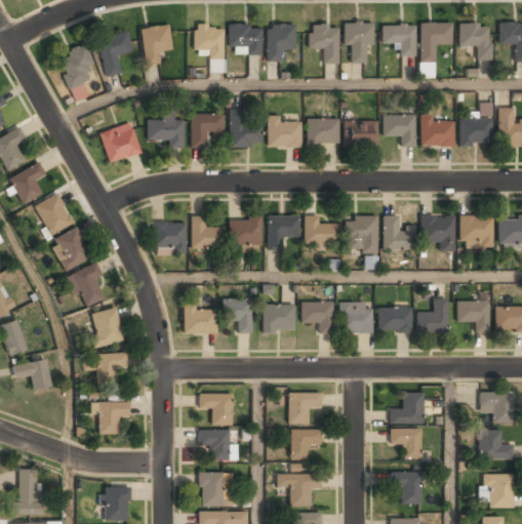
[(372,44),(372,23),(344,23),(344,44),(351,44),(351,63),(366,63),(366,44),(372,44)]
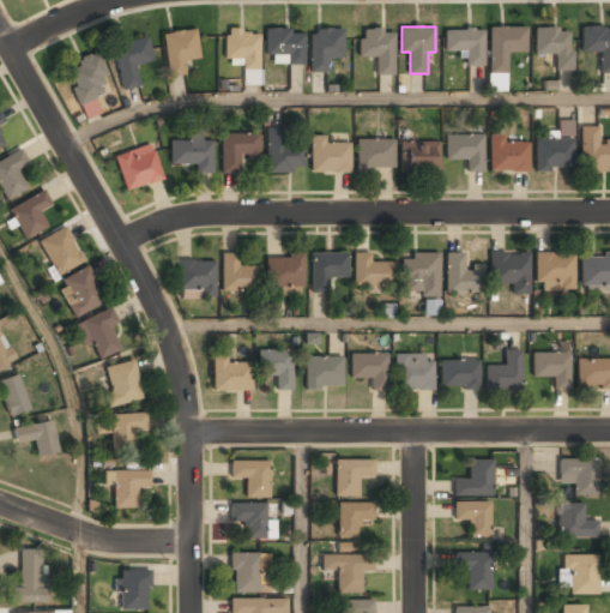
[(491,26),(491,89),(508,89),(508,52),(529,52),(527,26),(491,26)]
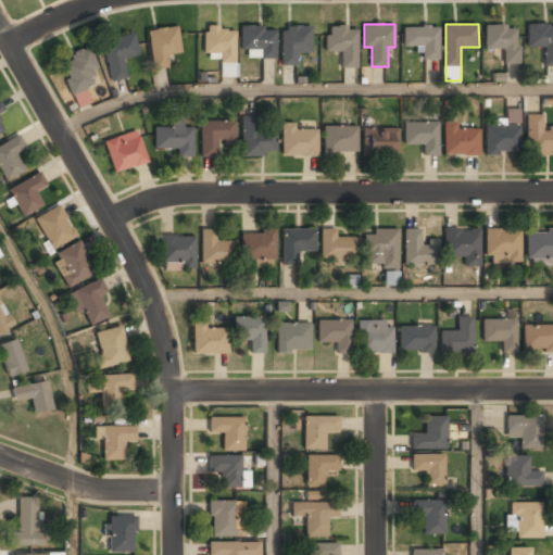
[(552,24),(529,24),(529,47),(547,47),(545,66),(552,66),(552,24)]
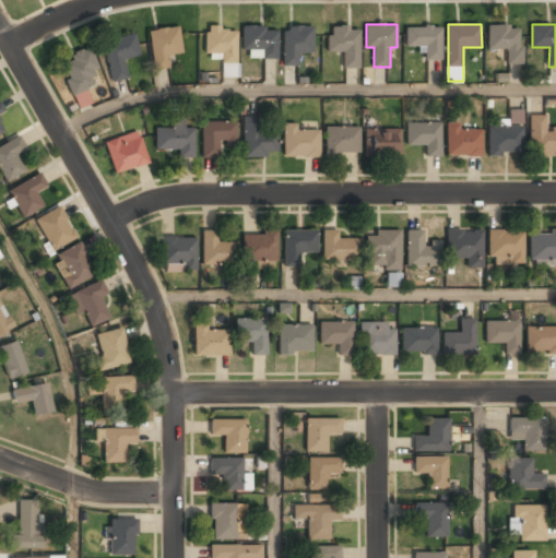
[(522,63),(522,25),(488,25),(488,48),(507,48),(507,63),(522,63)]
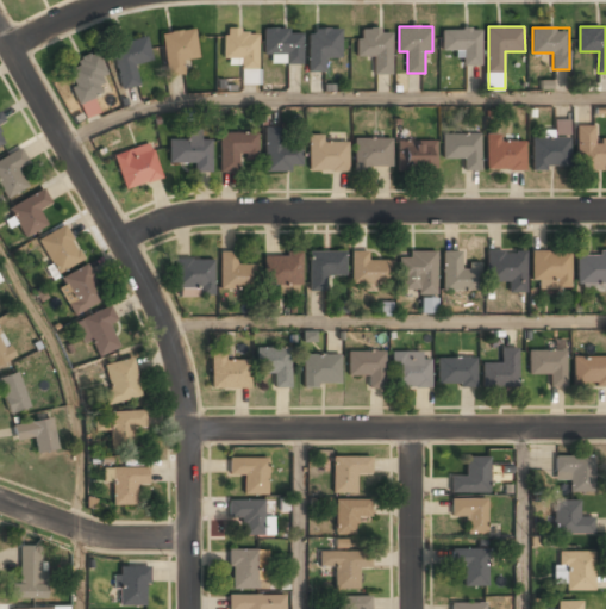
[(164,33),(169,76),(188,74),(186,60),(200,57),(197,29),(164,33)]
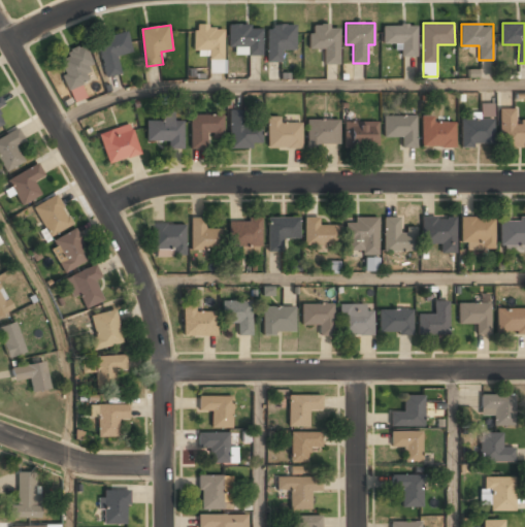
[(297,25),(269,25),(269,62),(283,62),(283,50),(297,50),(297,25)]
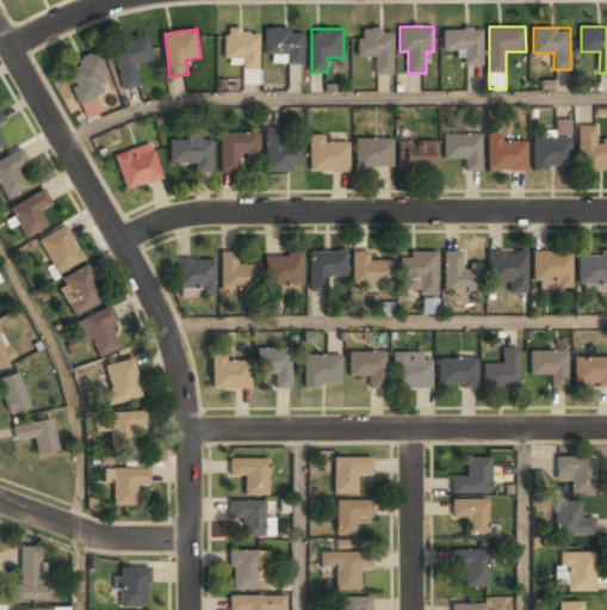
[(359,56),(376,56),(377,74),(395,73),(394,29),(359,30),(359,56)]
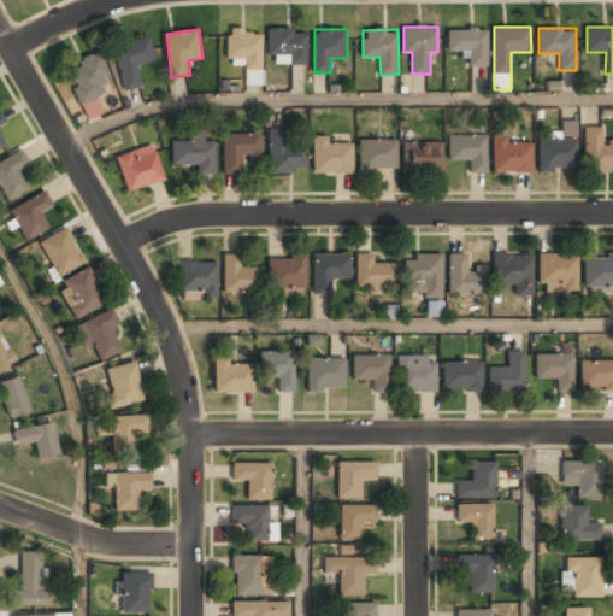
[(246,60),(247,83),(264,83),(263,30),(228,30),(228,60),(246,60)]
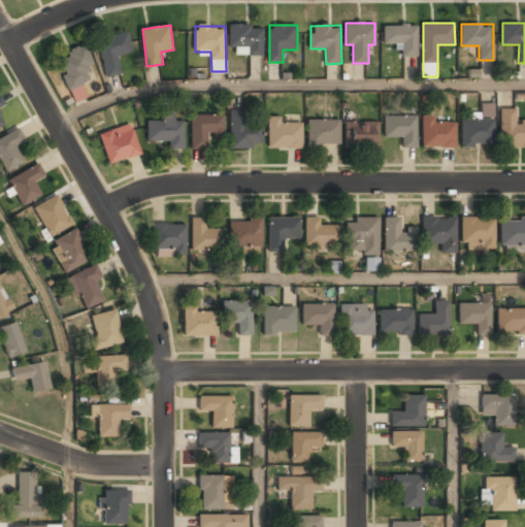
[(232,26),(232,55),(263,55),(263,26),(232,26)]
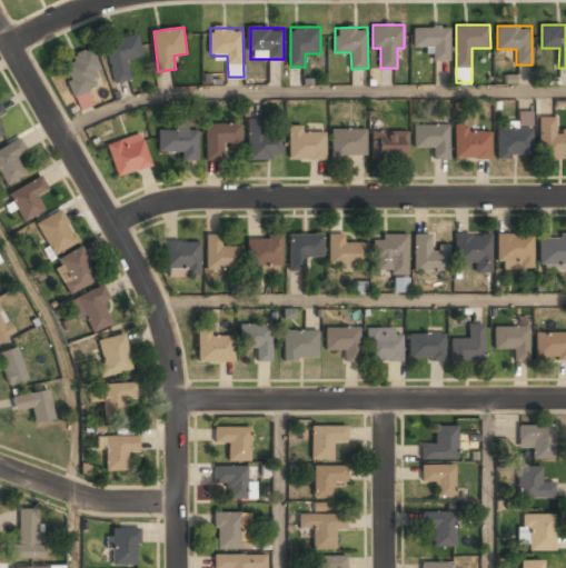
[(450,60),(450,28),(415,28),(415,48),(433,48),(433,60),(450,60)]
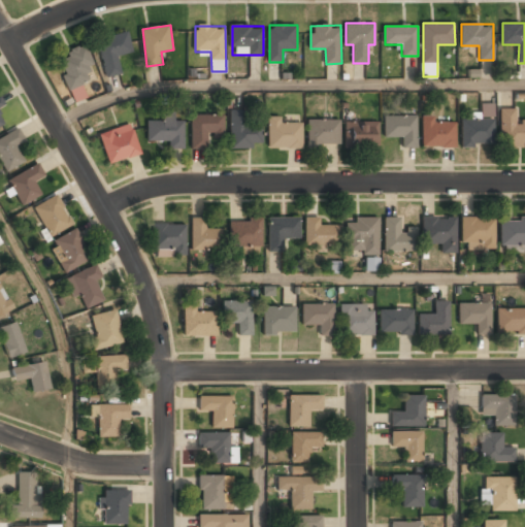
[(123,72),(119,56),(134,52),(128,31),(98,39),(108,76),(123,72)]
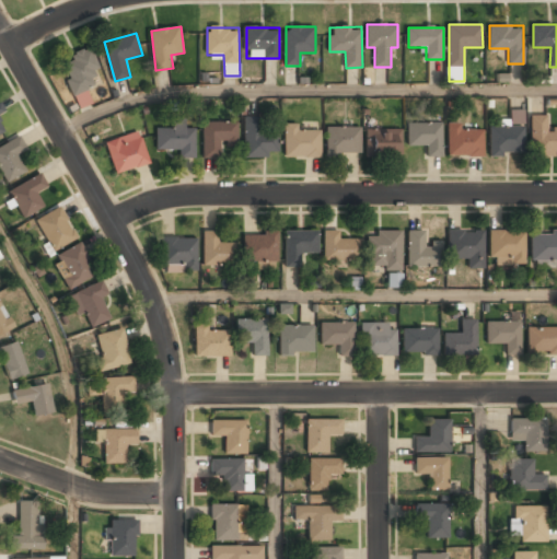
[(100,74),(92,49),(62,58),(78,107),(92,104),(88,90),(96,86),(93,77),(100,74)]
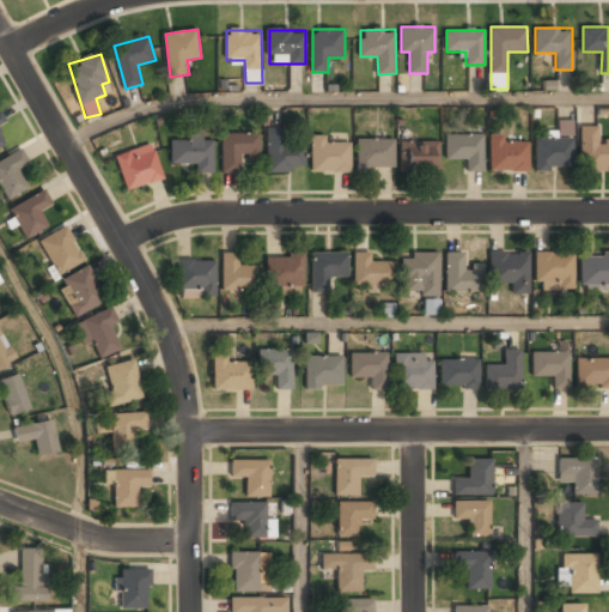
[(470,74),(470,91),(483,91),(483,74),(470,74)]
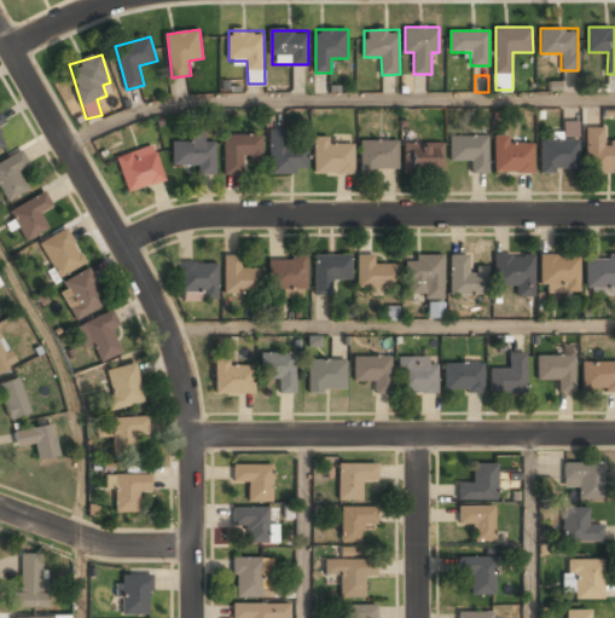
[(579,122),(566,121),(564,139),(541,138),(541,171),(579,171),(579,122)]
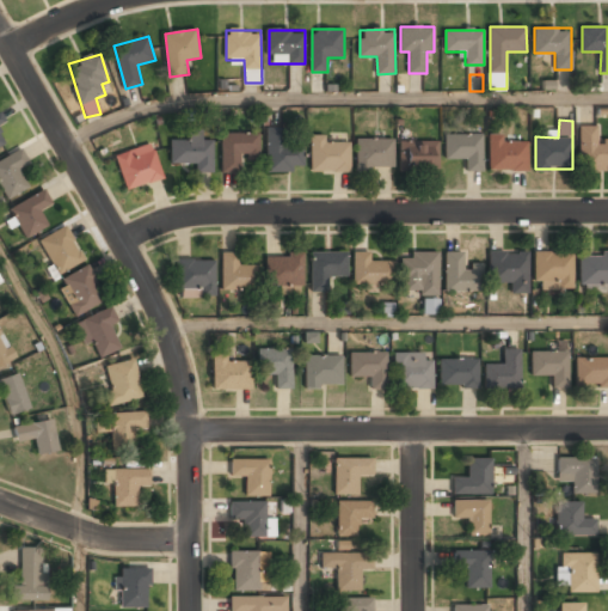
[(581,169),(607,169),(607,141),(597,141),(597,126),(581,126),(581,169)]
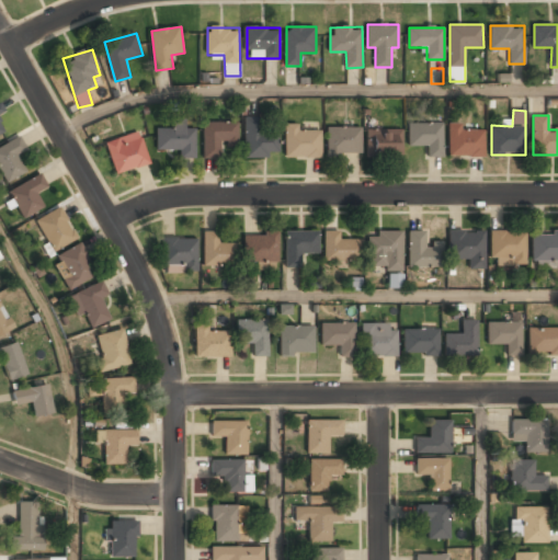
[(246,117),(247,157),(279,156),(279,132),(259,133),(259,117),(246,117)]
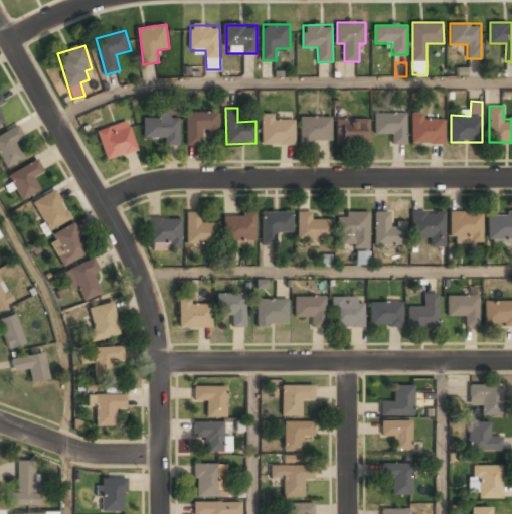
[(219,112),(187,112),(187,145),(203,145),(203,134),(219,134),(219,112)]
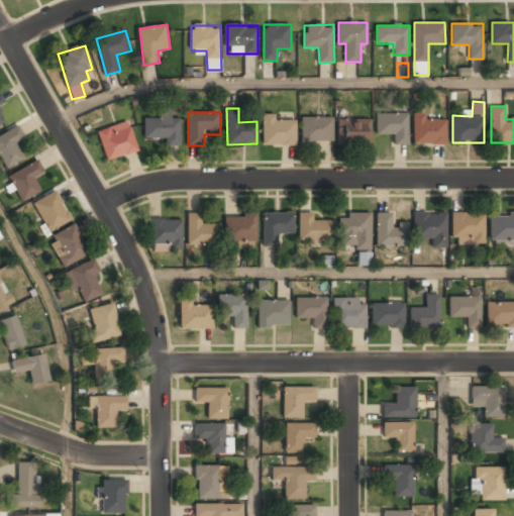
[(409,112),(377,112),(377,133),(396,133),(396,143),(409,143),(409,112)]
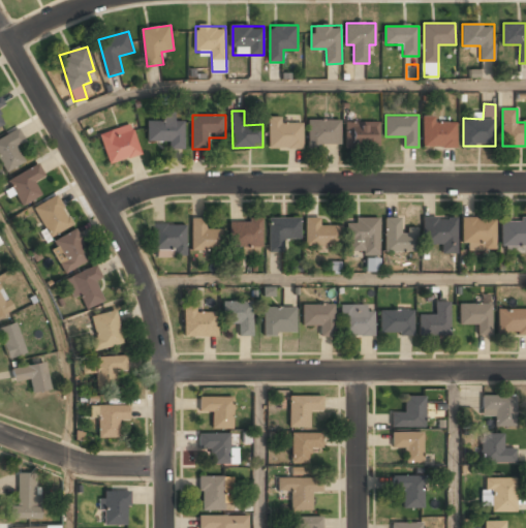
[(457,146),(457,121),(436,121),(436,116),(425,116),(425,146),(457,146)]
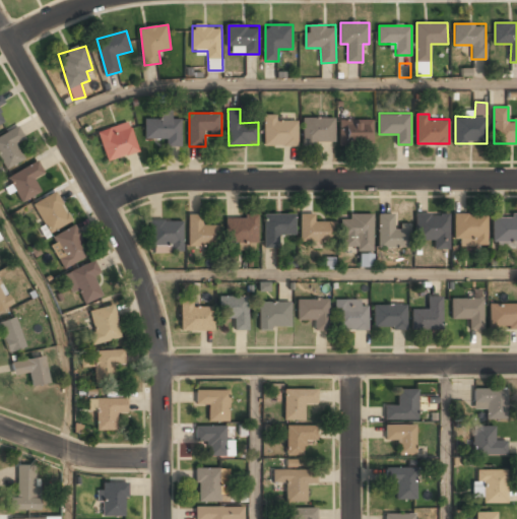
[(298,145),(298,120),(276,120),(276,115),(265,115),(265,145),(298,145)]
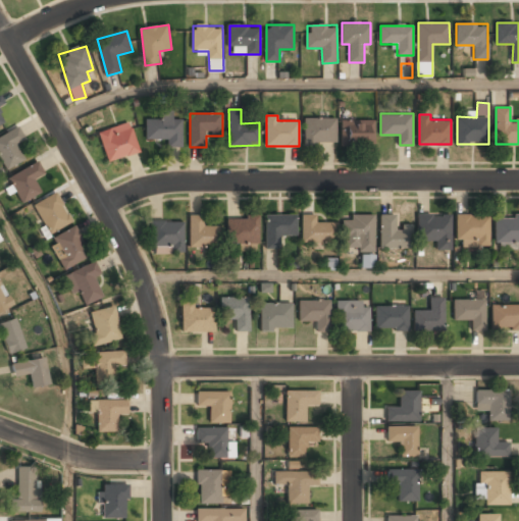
[(336,117),(305,117),(305,144),(336,144),(336,117)]
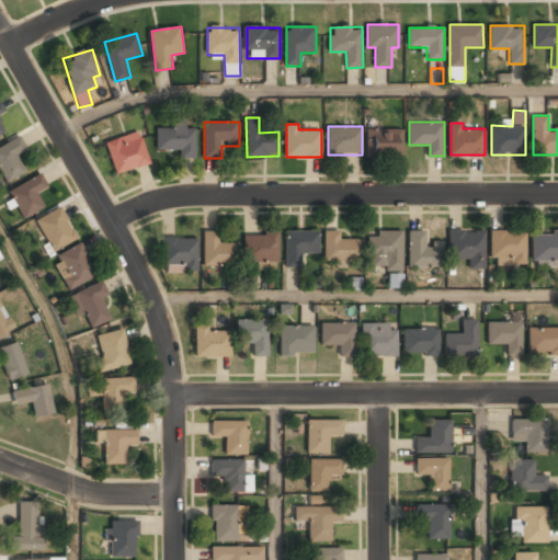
[(181,158),(196,158),(196,128),(181,129),(181,128),(159,128),(159,150),(181,149),(181,158)]
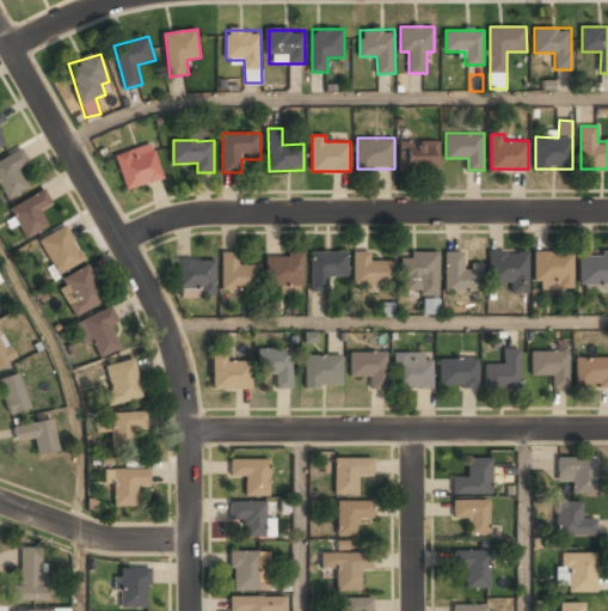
[(440,170),(440,141),(401,141),(401,170),(440,170)]
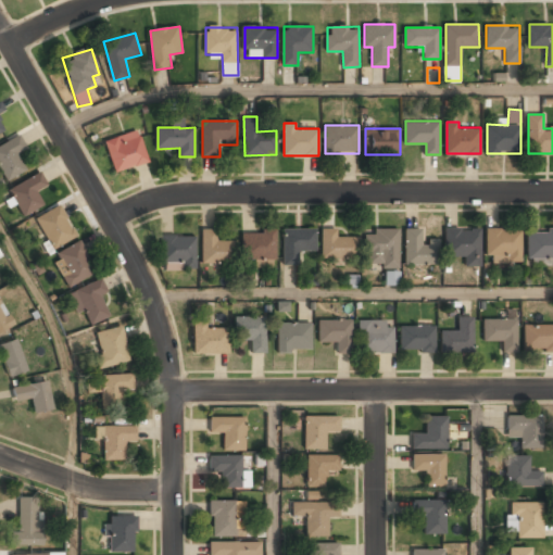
[(115,172),(149,163),(140,130),(107,139),(115,172)]
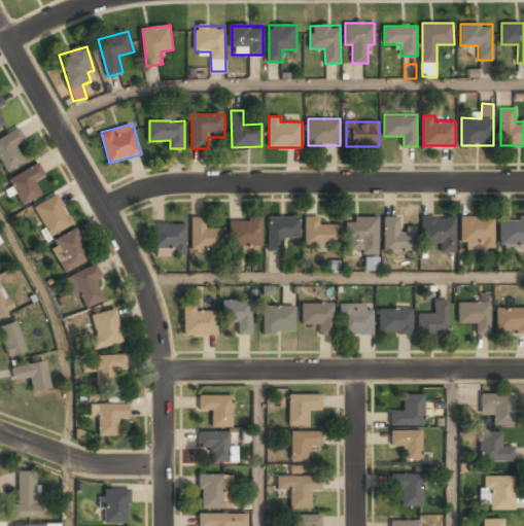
[(0,136),(0,156),(4,169),(26,162),(20,145),(27,143),(22,129),(0,136)]
